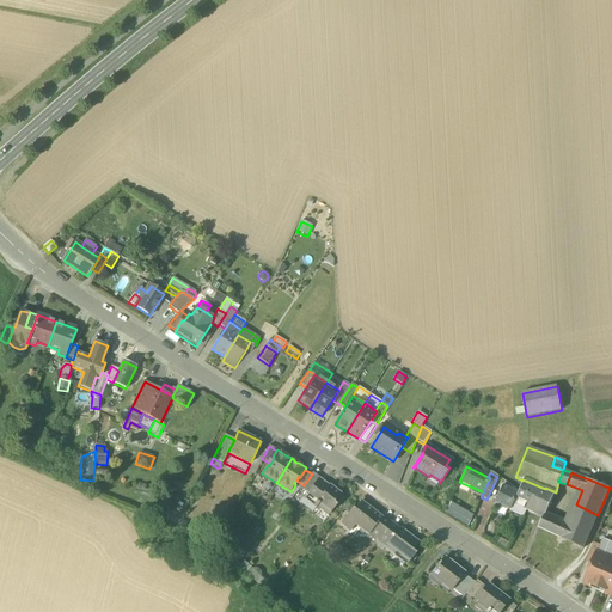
[(316,481),(311,476),(304,485),(300,489),(306,494),(316,481)]
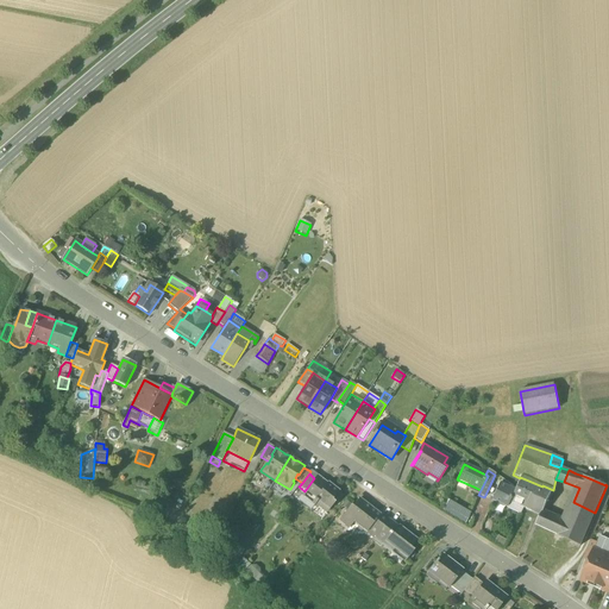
[(520,478),(515,488),(529,494),(523,509),(540,516),(541,516),(544,510),(553,490),(542,485),(542,487),(520,477),(520,478)]
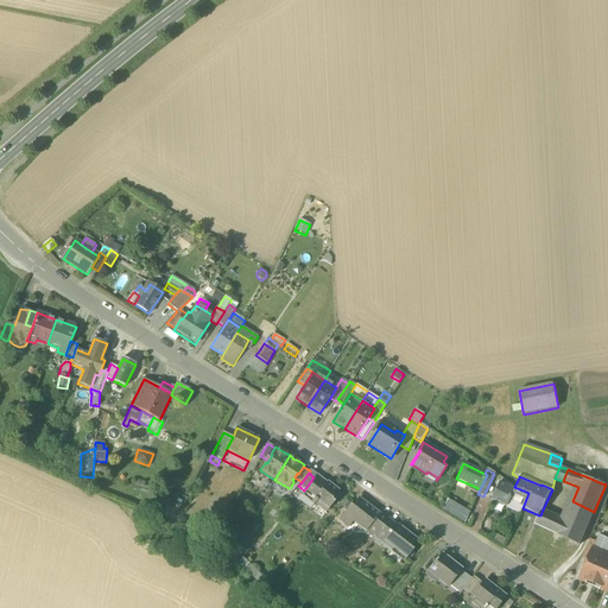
[(316,502),(328,511),(335,502),(333,500),(339,492),(322,479),(320,481),(314,477),(304,491),(297,499),(309,508),(314,504),(315,504),(316,502)]
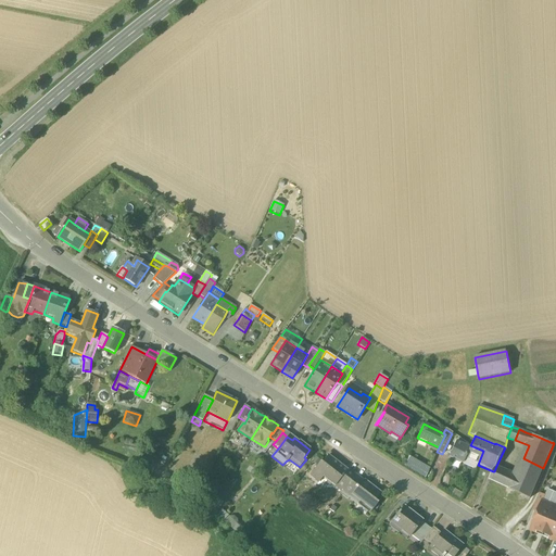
[(465,458),(478,465),(483,451),(470,445),(469,447),(456,441),(449,457),(463,464),(465,458)]
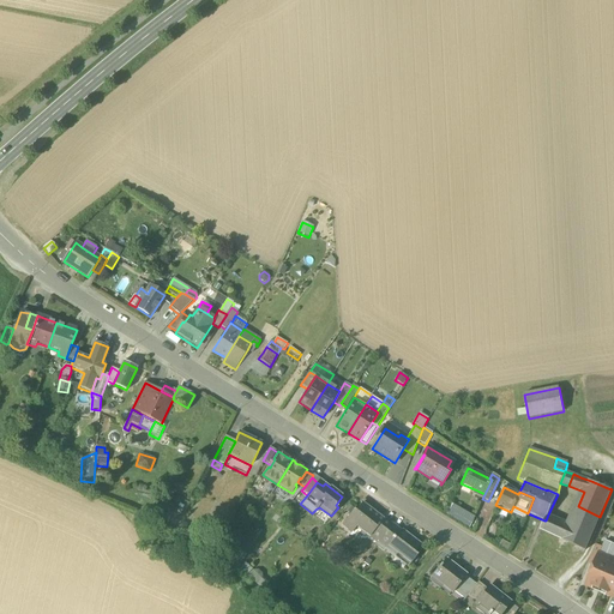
[(356,527),(371,539),(383,523),(371,513),(372,511),(362,504),(356,511),(355,509),(342,525),(351,534),(356,527)]
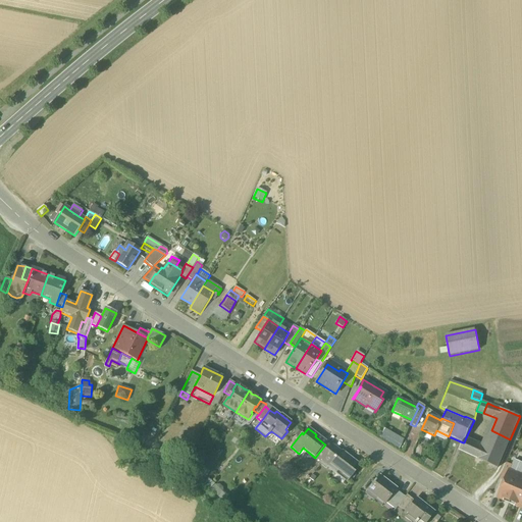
[(384,428),(379,437),(387,441),(387,442),(399,450),(404,440),(384,428)]
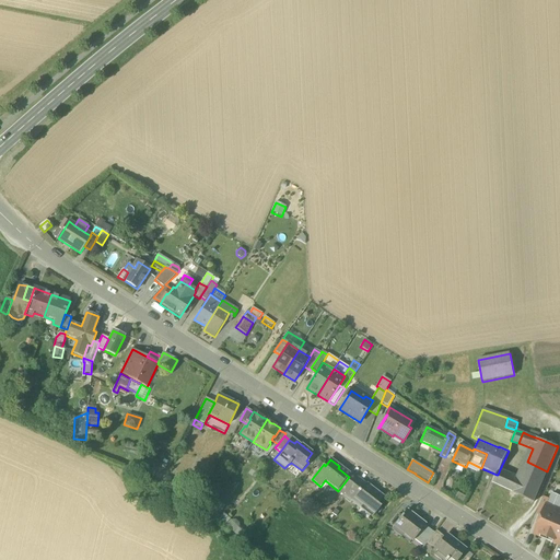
[(468,462),(466,467),(479,473),(481,468),(468,462)]
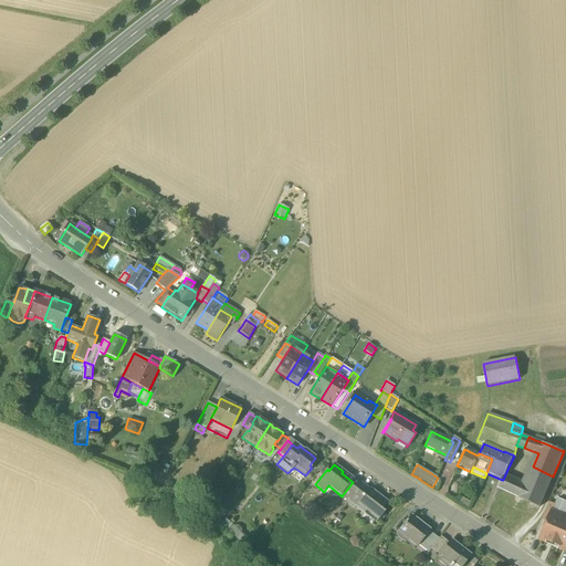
[(533,467),(530,474),(551,483),(553,477),(533,467)]
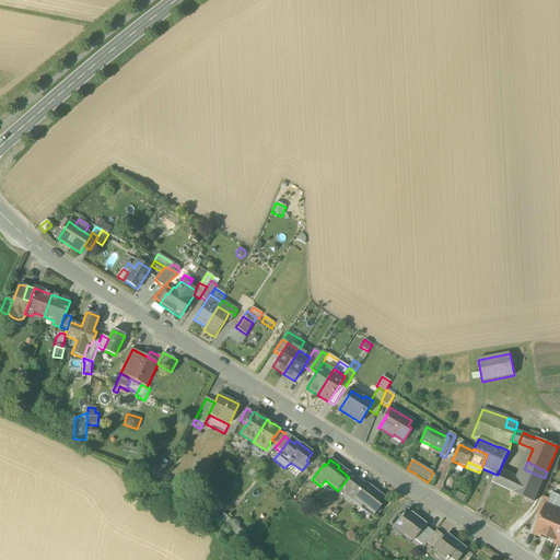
[(500,469),(498,475),(497,475),(492,483),(514,493),(520,478),(500,469)]
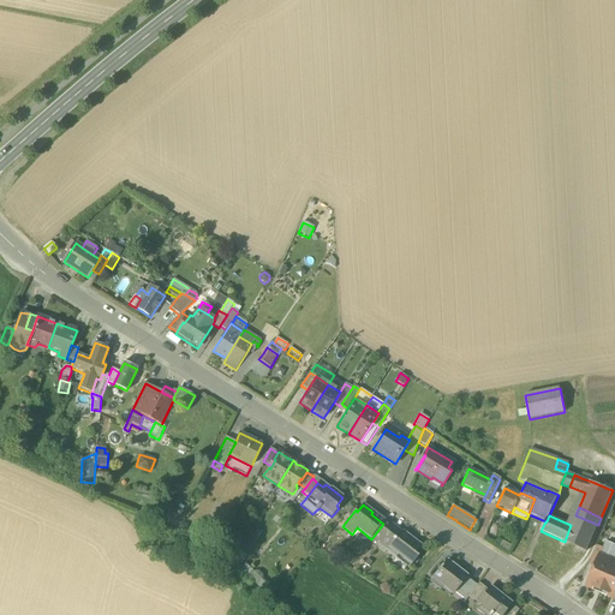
[(586,551),(598,525),(575,515),(571,525),(565,542),(586,551)]
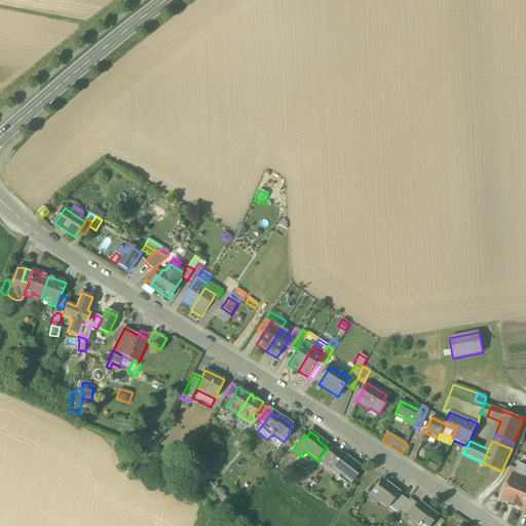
[(324,465),(325,463),(335,450),(334,449),(332,451),(328,448),(317,461),(324,465)]
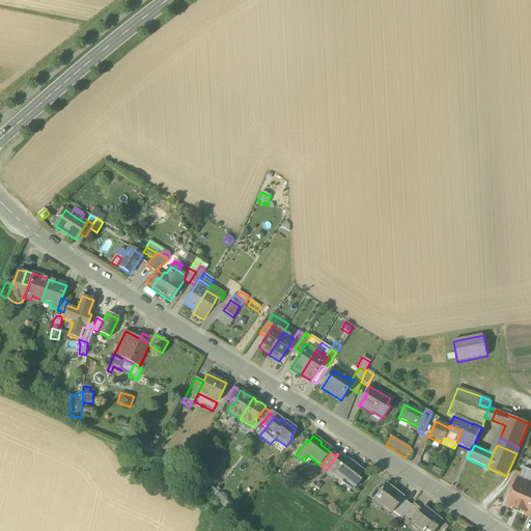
[(343,459),(338,454),(328,468),(335,473),(340,467),(339,466),(343,459)]
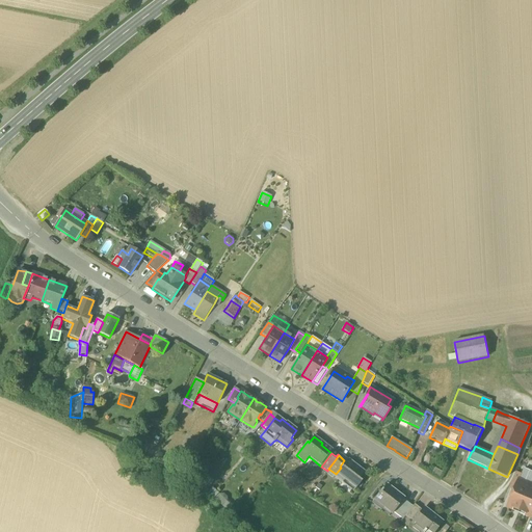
[(259,456),(256,460),(264,468),(267,463),(259,456)]
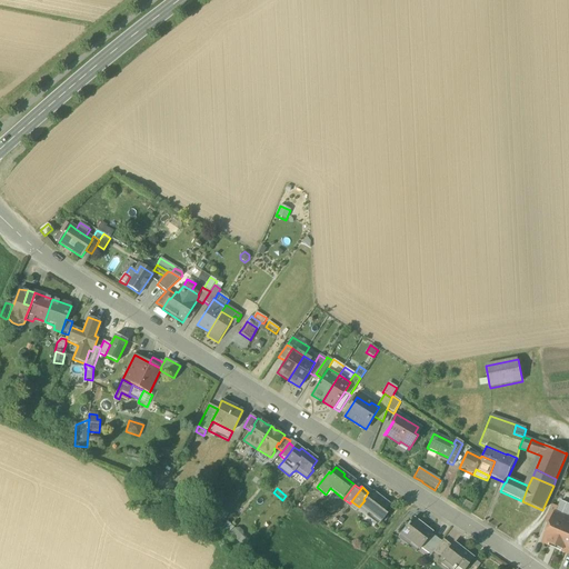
[(373,518),(380,523),(387,515),(383,512),(389,505),(378,497),(377,498),(368,492),(363,499),(365,500),(359,507),(357,509),(367,517),(369,512),(375,517),(373,518)]
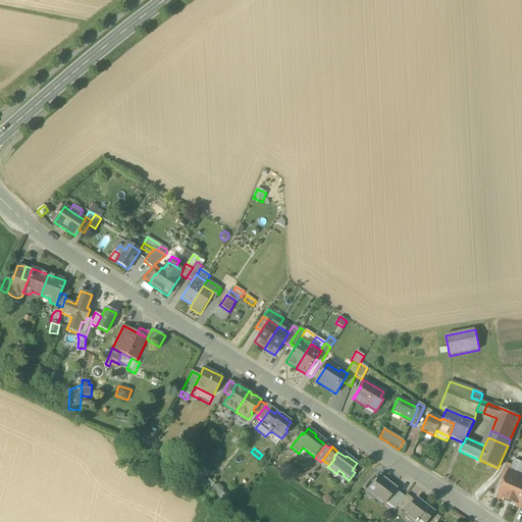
[(433,463),(426,459),(423,465),(430,469),(433,463)]
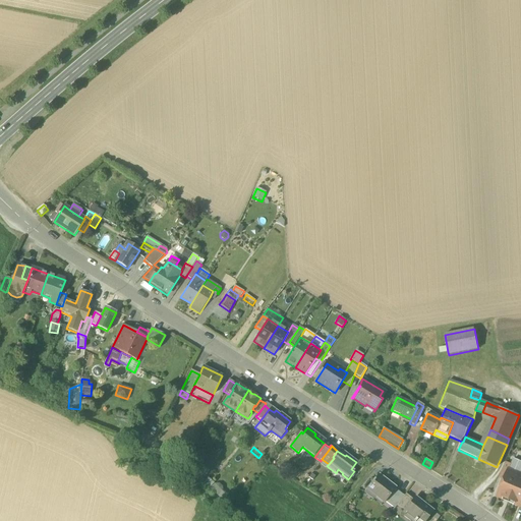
[(511,465),(509,470),(520,475),(520,473),(520,462),(514,459),(511,465)]
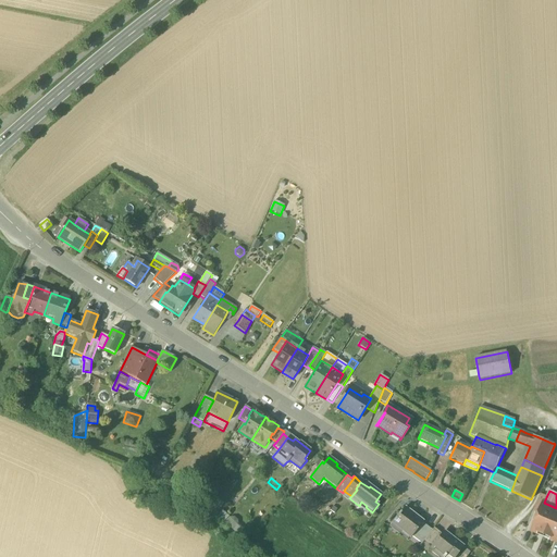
[(533,511),(540,514),(544,503),(546,497),(541,495),(533,511)]
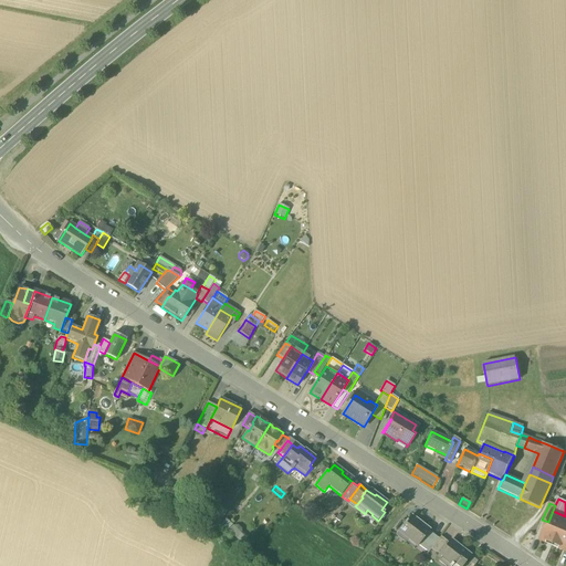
[(227,512),(220,506),(215,514),(222,520),(227,512)]
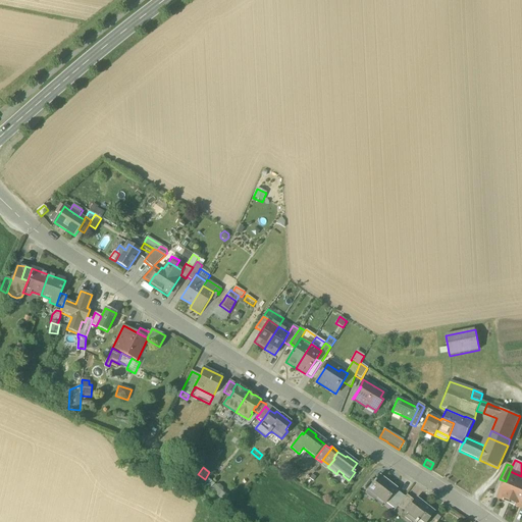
[(347,482),(349,480),(343,475),(344,474),(338,470),(336,474),(347,482)]
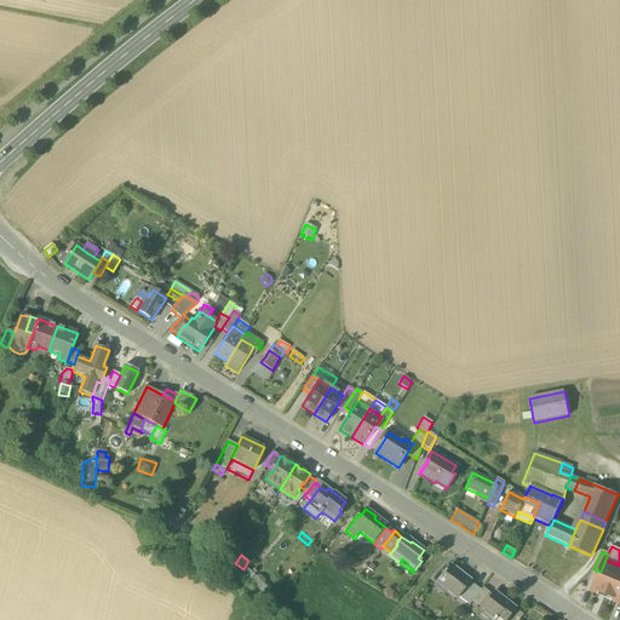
[(592,591),(606,597),(619,566),(606,560),(601,572),(592,591)]
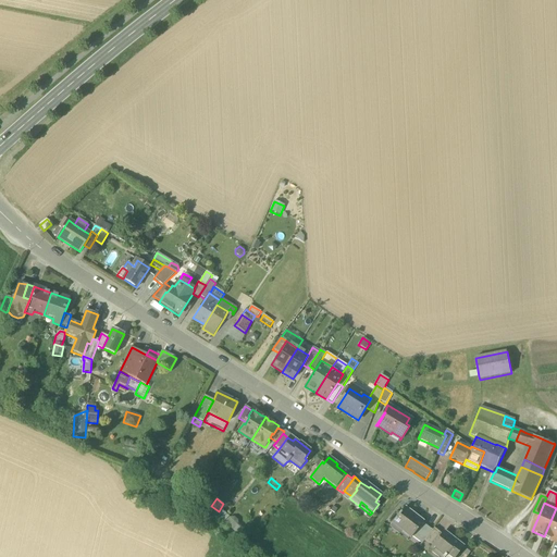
[(391,523),(410,539),(412,536),(415,534),(422,523),(417,519),(417,518),(405,508),(400,512),(399,512),(391,523)]
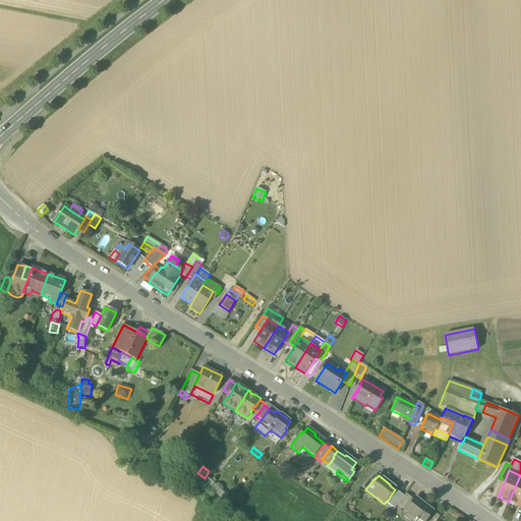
[(520,475),(509,502),(520,506),(520,503),(520,475)]
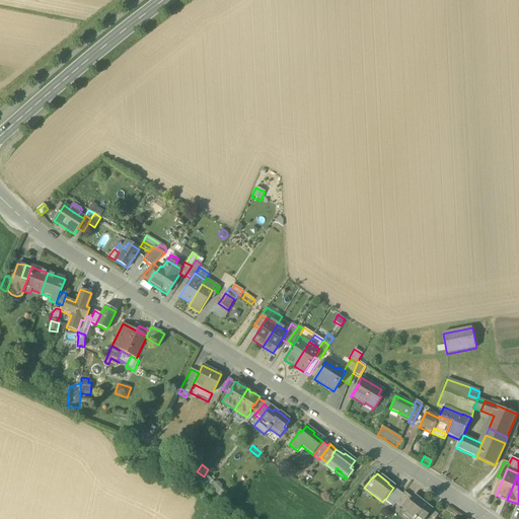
[(203,480),(209,487),(213,483),(213,482),(207,475),(203,480)]
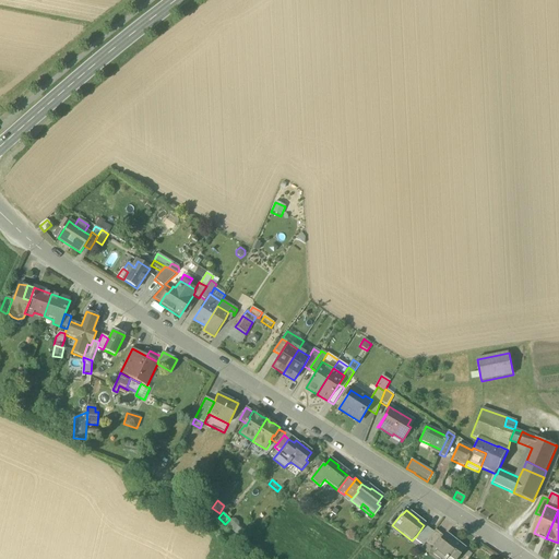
[(235,520),(229,520),(225,524),(234,532),(238,526),(238,523),(235,520)]
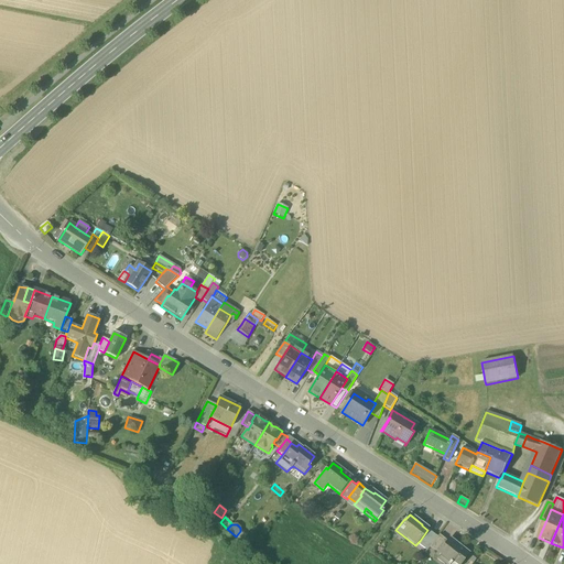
[(420,541),(429,548),(437,538),(427,530),(420,541)]
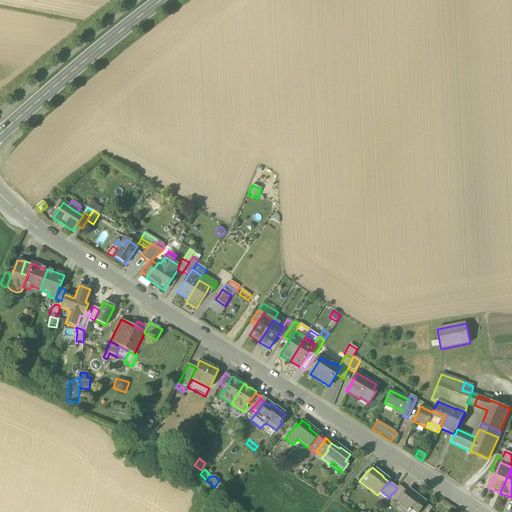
[(399,486),(397,488),(389,497),(389,498),(396,503),(405,491),(399,486)]
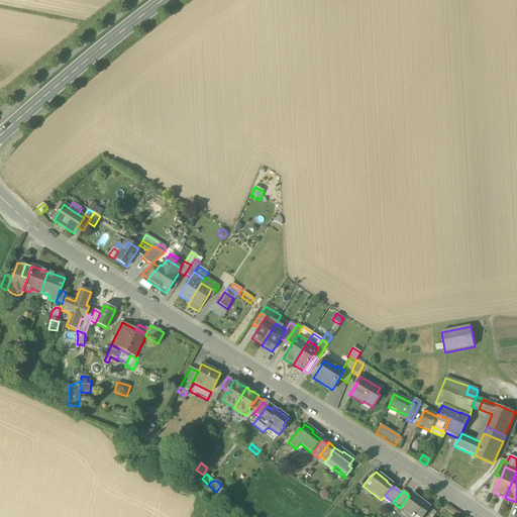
[(385,496),(383,498),(391,505),(393,503),(393,502),(385,496)]
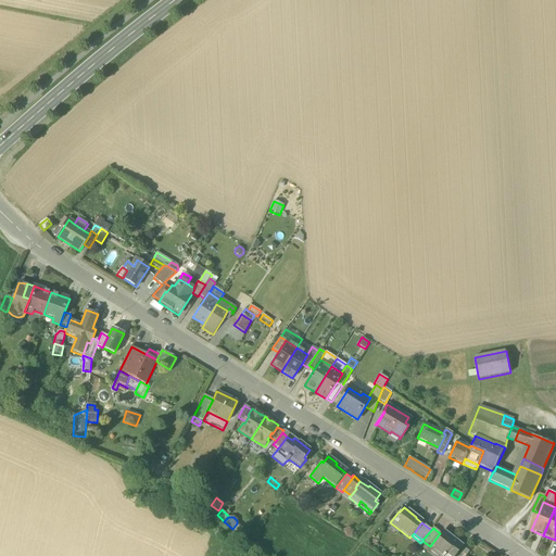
[(428,548),(438,555),(444,555),(446,554),(449,555),(454,555),(463,546),(447,534),(446,538),(440,533),(430,546),(428,548)]
